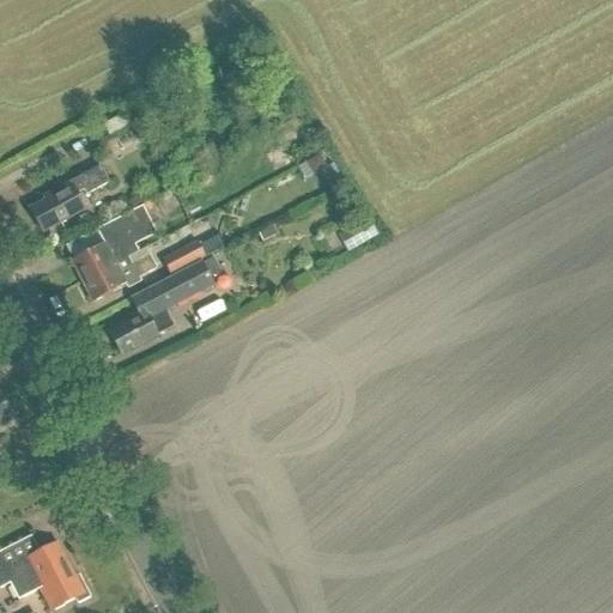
[(101,127),(108,138),(129,126),(122,114),(101,127)]
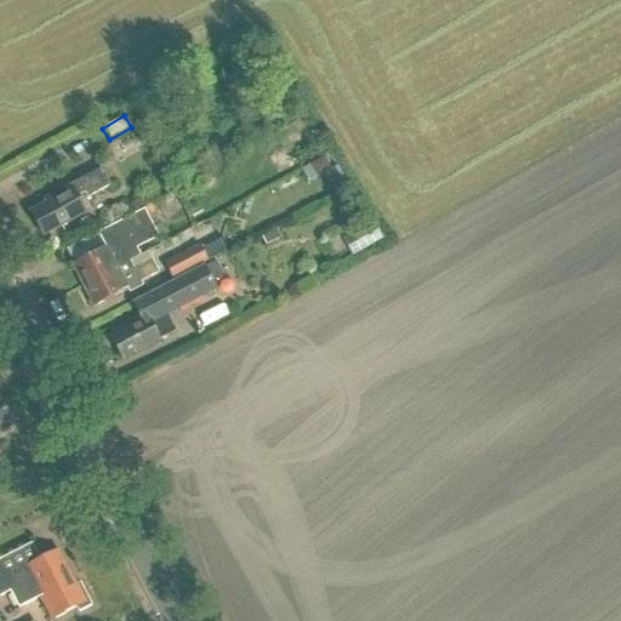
[(77,184),(72,187),(70,186),(44,200),(46,206),(30,215),(43,235),(85,212),(78,199),(83,197),(85,200),(110,187),(101,170),(75,183),(77,184)]
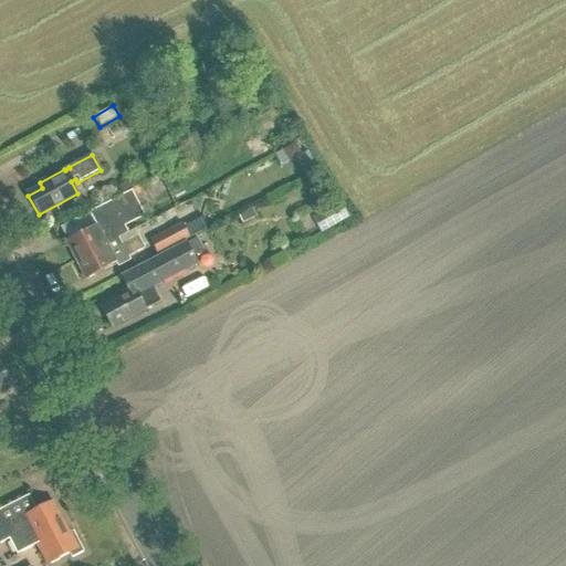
[(66,242),(76,261),(118,239),(114,231),(142,216),(129,192),(100,209),(106,221),(66,242)]
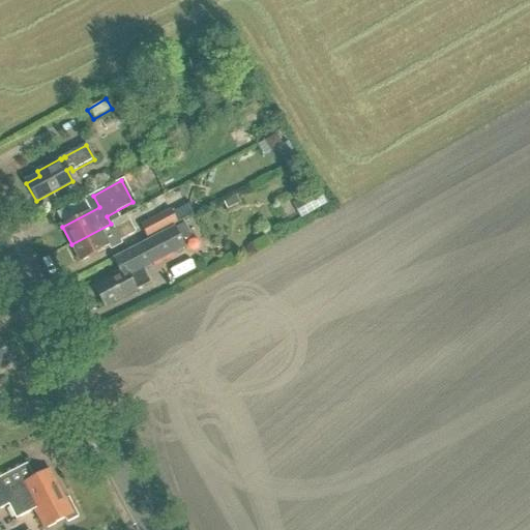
[(289,204),(297,218),(317,208),(308,193),(289,204)]
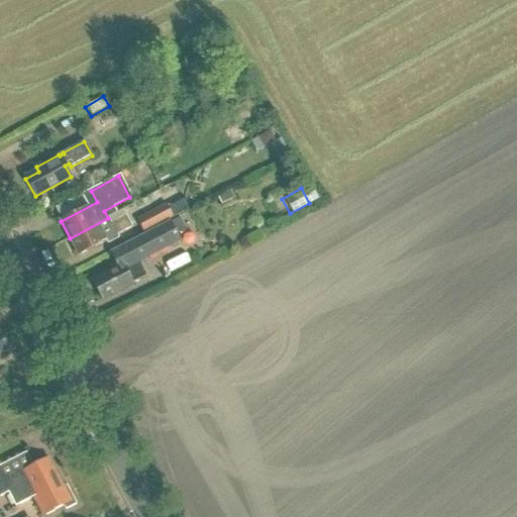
[(214,196),(218,205),(231,198),(226,189),(214,196)]
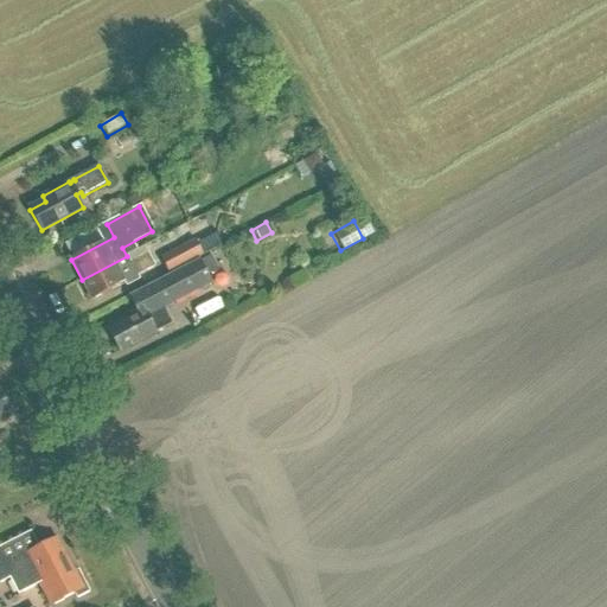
[(159,259),(165,270),(197,254),(190,242),(159,259)]
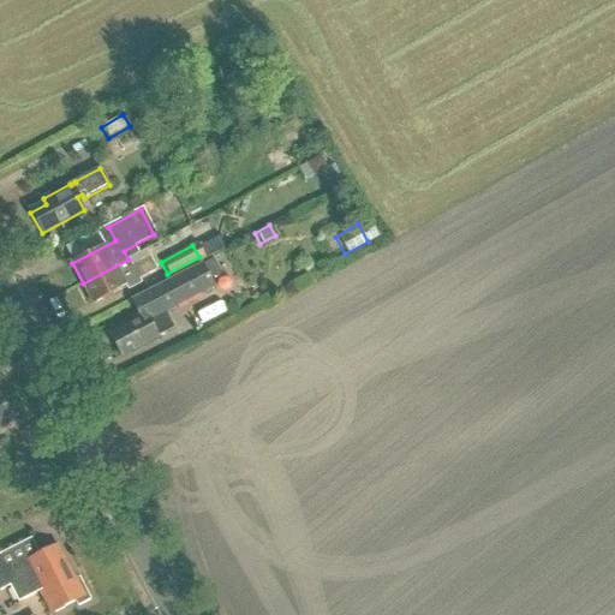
[(83,284),(94,305),(126,288),(126,287),(157,272),(150,257),(132,267),(129,260),(83,284)]
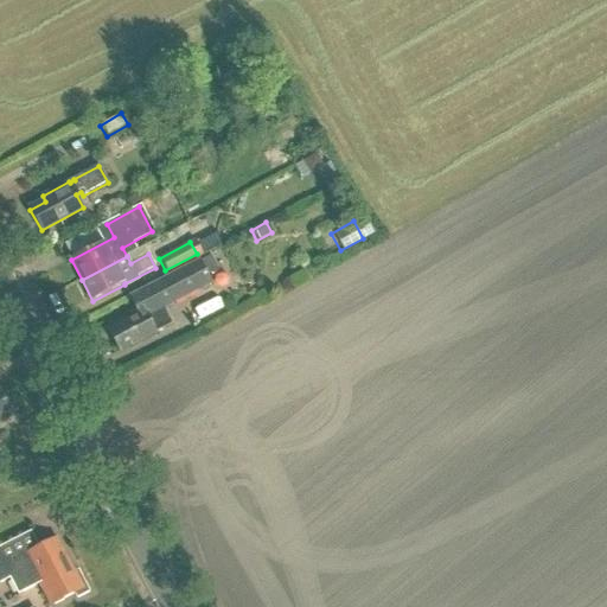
[(108,331),(119,352),(155,333),(155,332),(171,324),(163,308),(210,283),(205,274),(216,269),(210,257),(199,263),(199,262),(129,298),(139,315),(108,331)]
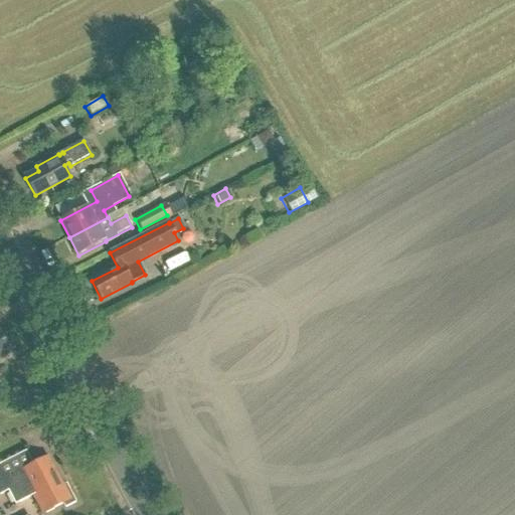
[(0,352),(8,348),(0,332),(0,331),(0,352)]
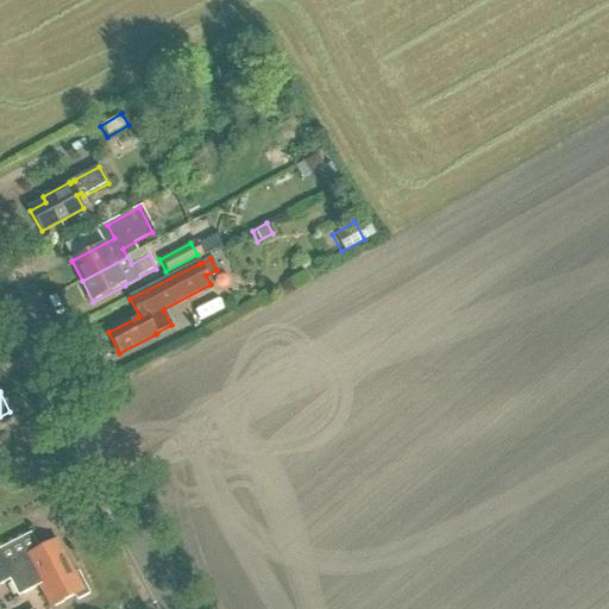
[(0,586),(10,582),(18,597),(39,586),(50,608),(51,608),(75,597),(77,601),(89,595),(77,572),(74,575),(56,540),(24,557),(24,558),(5,567),(0,558),(0,586)]
